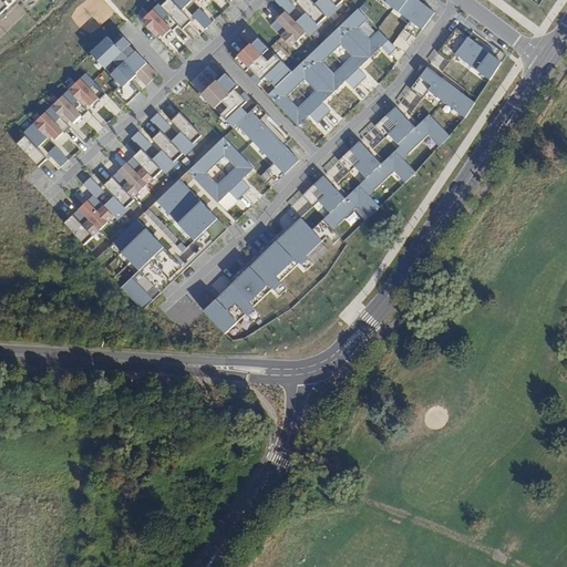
[(0,0),(0,14),(14,0),(0,0)]
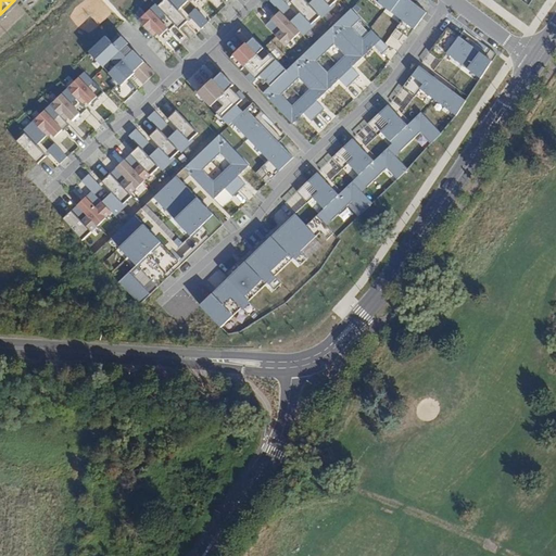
[(14,0),(0,14),(0,15),(2,17),(20,0),(14,0)]
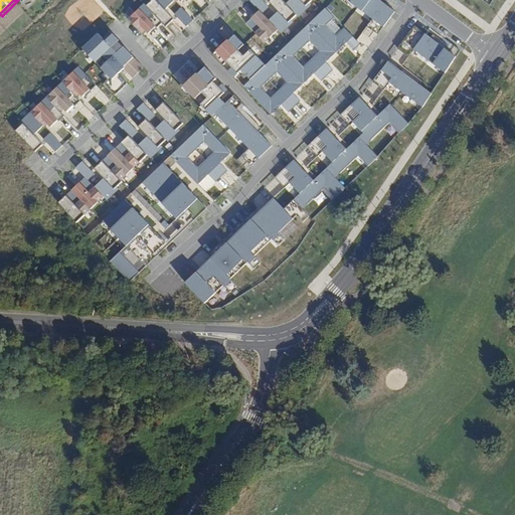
[(162,22),(166,26),(174,19),(164,9),(173,0),(151,0),(152,1),(146,6),(162,22)]
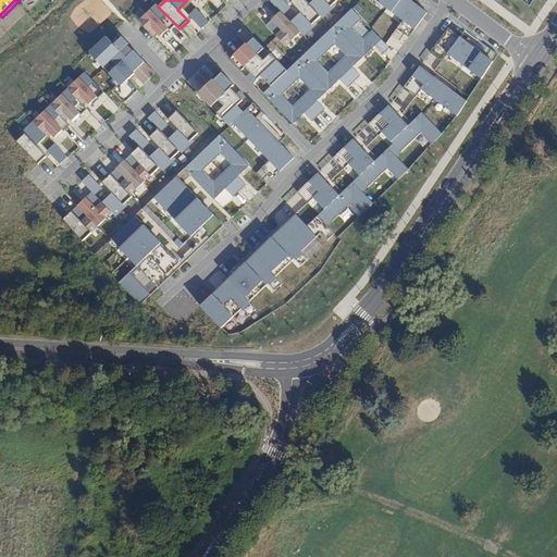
[(283,0),(271,0),(270,1),(281,12),(284,15),(291,8),(287,4),(283,0)]
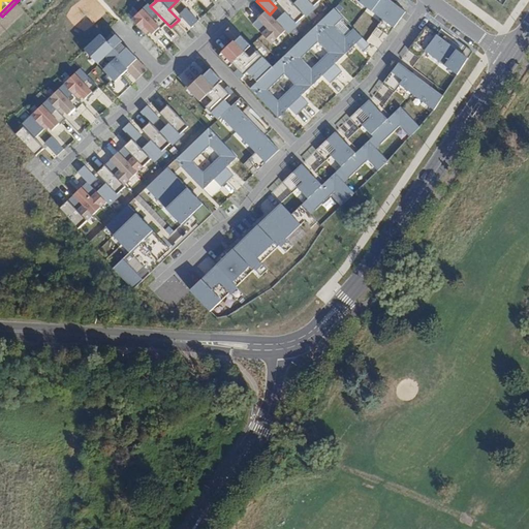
[(289,0),(277,0),(276,2),(285,12),(276,22),(285,31),(288,34),(301,23),(299,21),(305,16),(293,4),(289,0)]
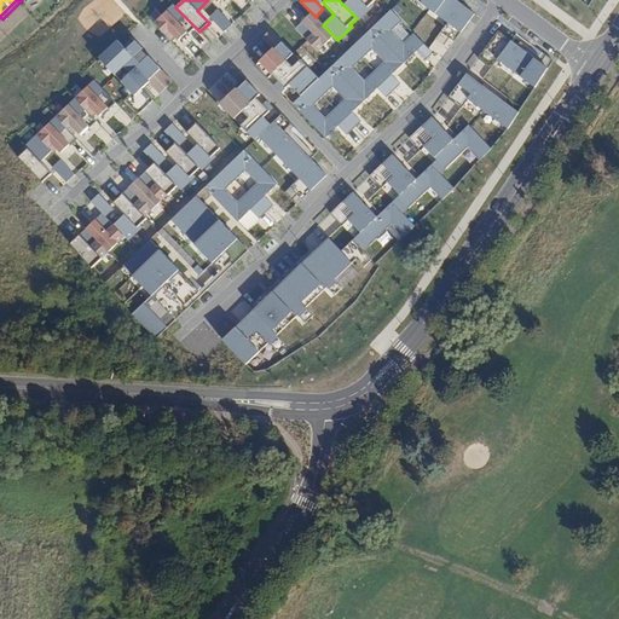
[(348,0),(343,5),(357,18),(359,21),(372,7),(370,5),(375,0),(348,0)]
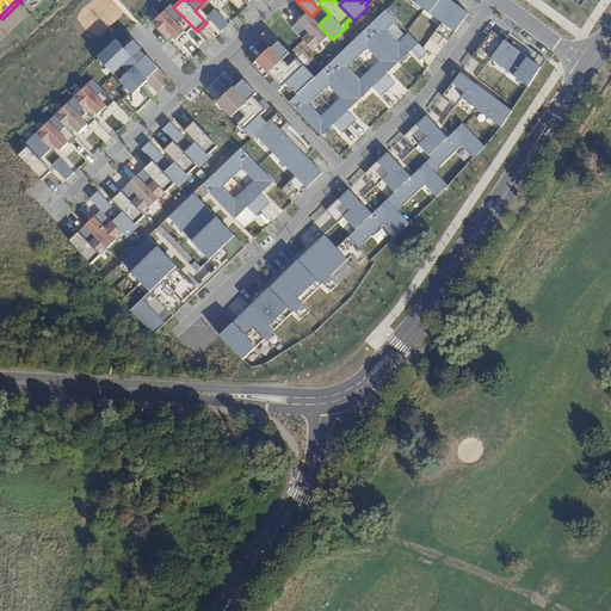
[(411,0),(442,24),(436,32),(448,42),(469,13),(451,0),(411,0)]
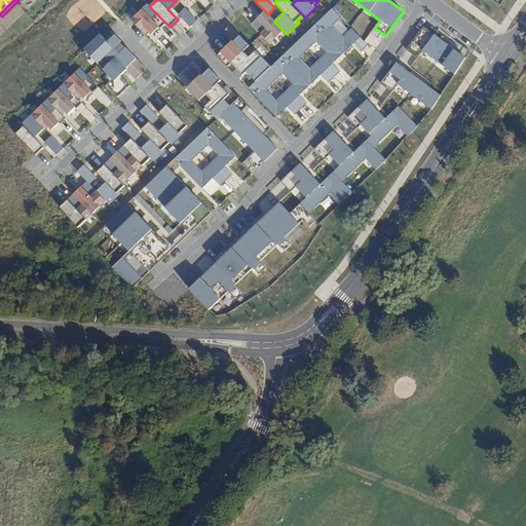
[(147,3),(130,19),(145,34),(148,31),(151,34),(158,27),(159,29),(165,23),(149,6),(147,3)]
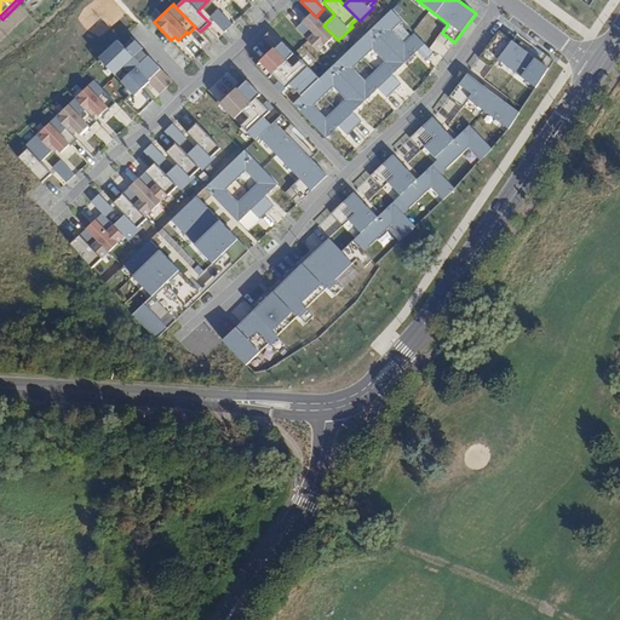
[(218,9),(210,17),(212,19),(224,33),(233,24),(218,9)]
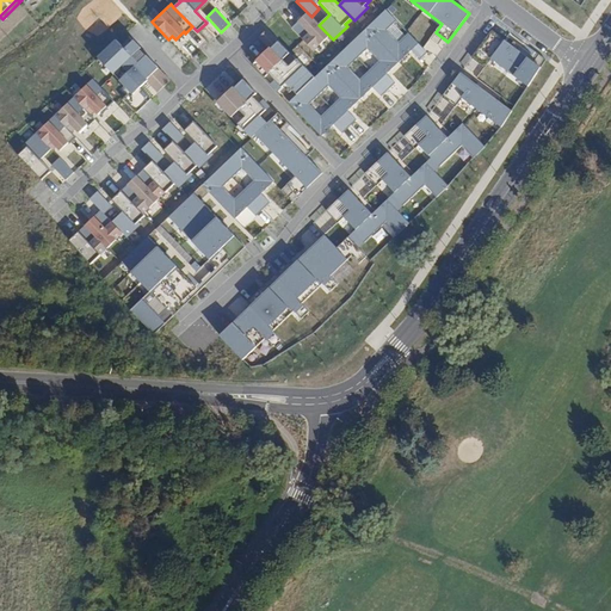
[(386,10),(366,29),(399,62),(412,50),(420,60),(427,53),(409,34),(400,43),(386,28),(395,19),(386,10)]
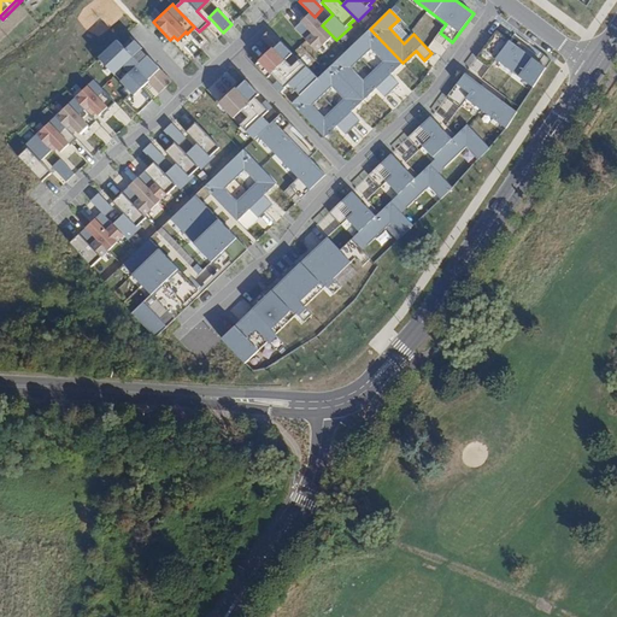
[(311,13),(295,28),(301,35),(317,52),(333,36),(322,25),(311,13)]
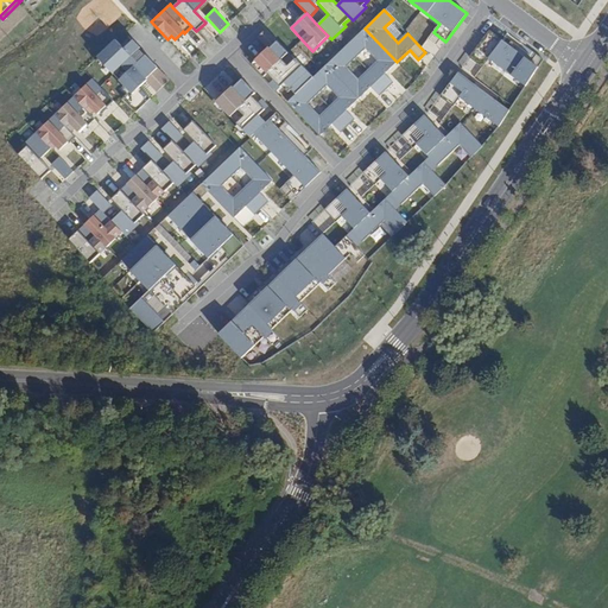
[(393,83),(385,74),(397,62),(365,29),(325,65),(359,99),(371,87),(380,96),(393,83)]
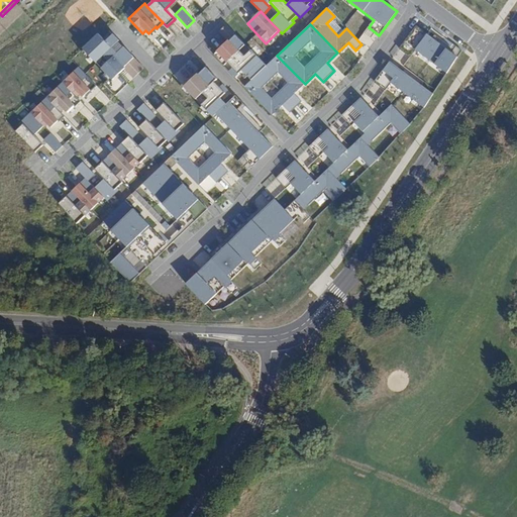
[(241,40),(226,25),(217,33),(226,41),(213,55),(223,65),(227,62),(232,67),(228,71),(234,77),(241,70),(251,80),(267,66),(251,49),(250,50),(241,40)]
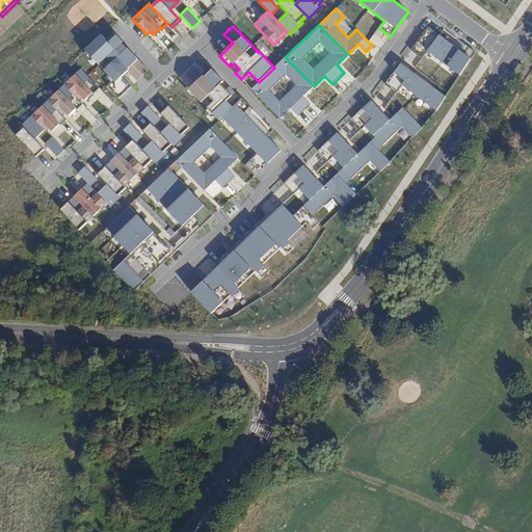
[(428,26),(410,50),(422,58),(428,51),(460,75),(461,73),(475,52),(457,38),(456,41),(464,48),(462,51),(446,40),(428,26)]
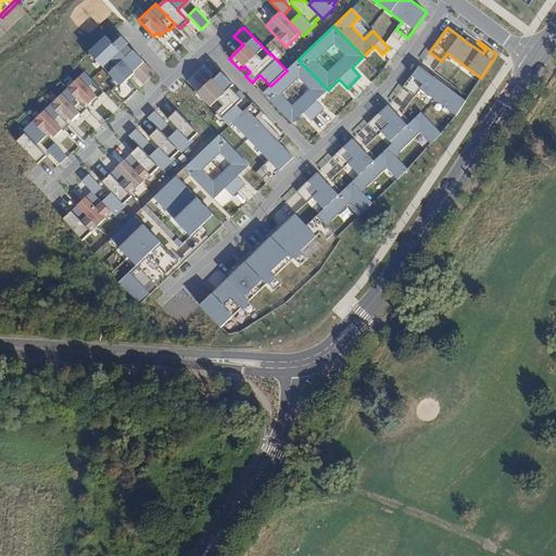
[(390,37),(402,46),(407,38),(396,29),(390,37)]
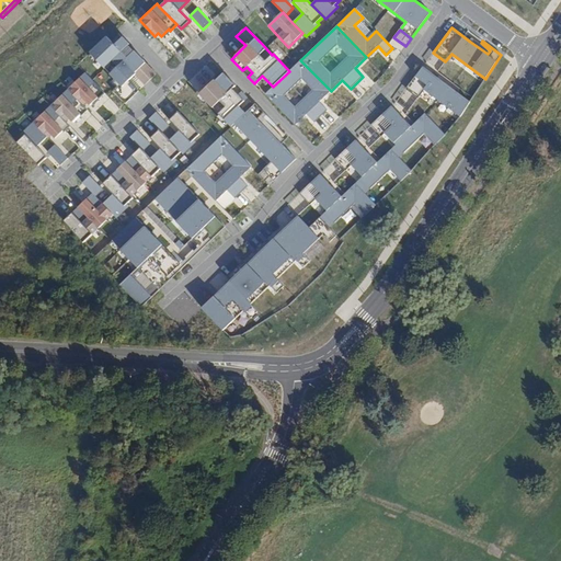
[(114,44),(107,36),(88,55),(94,61),(93,64),(99,69),(101,67),(103,69),(114,80),(112,82),(117,88),(115,90),(126,102),(138,90),(137,89),(128,81),(132,78),(135,75),(144,83),(146,86),(151,81),(159,73),(123,36),(114,44)]
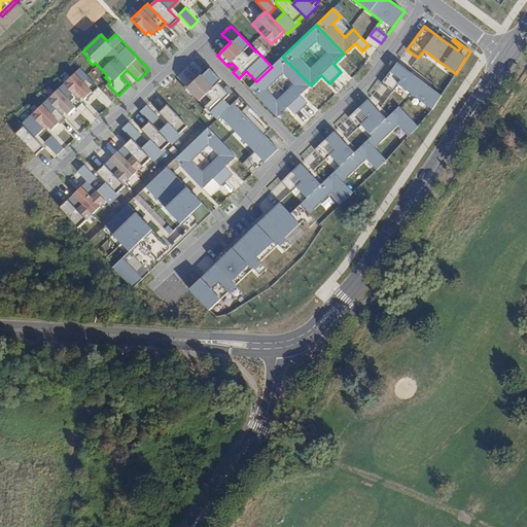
[(445,36),(442,39),(458,50),(460,47),(445,36)]
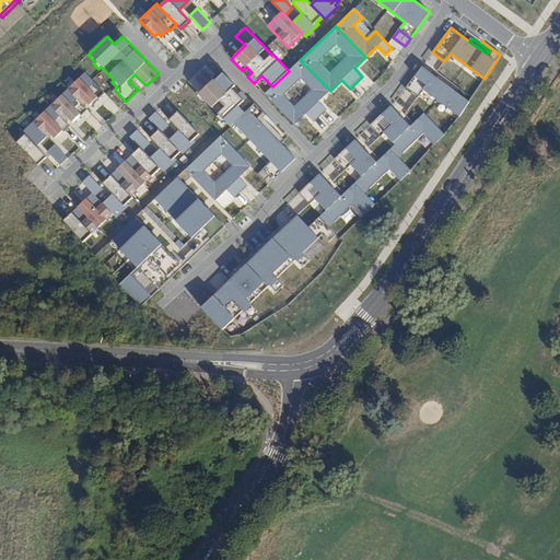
[(426,62),(436,71),(444,61),(432,53),(426,62)]
